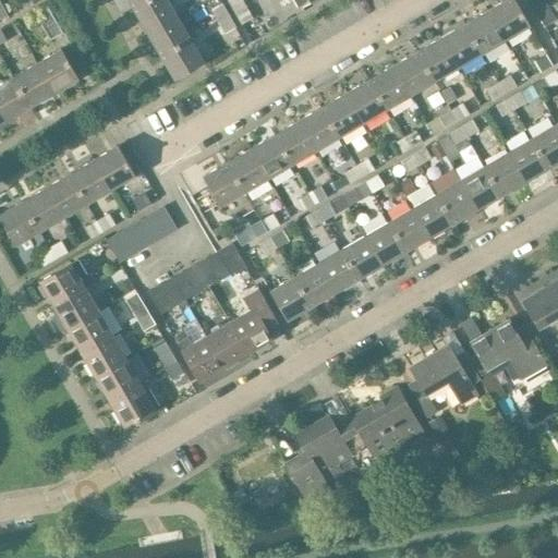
[(14,0),(20,9),(33,1),(32,0),(14,0)]
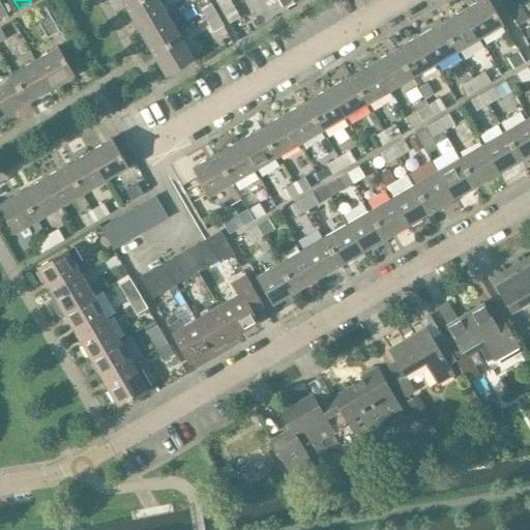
[(138,0),(126,7),(139,30),(166,15),(157,0),(138,0)]
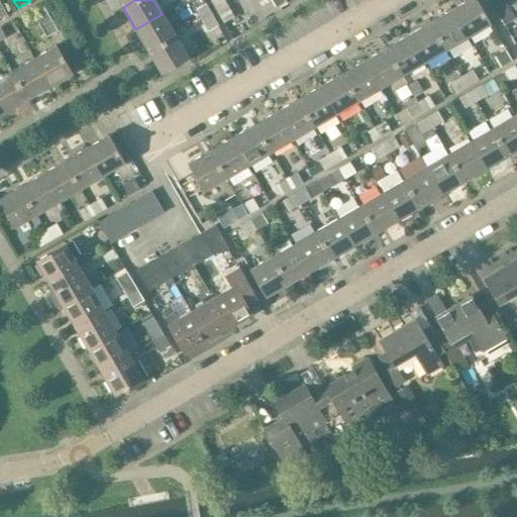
[(196,9),(202,20),(211,14),(202,0),(193,0),(191,2),(196,9)]
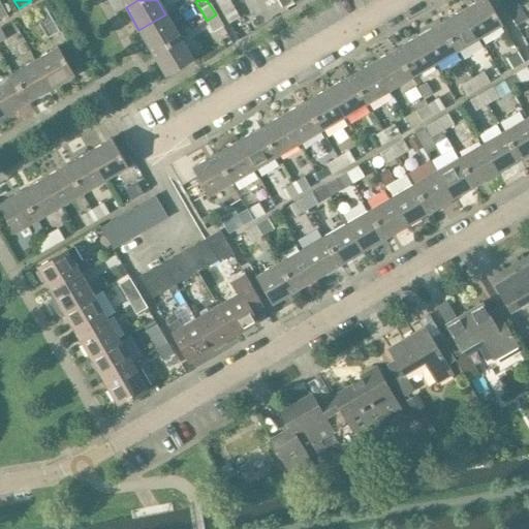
[(214,0),(215,0),(221,12),(232,5),(229,0),(214,0)]
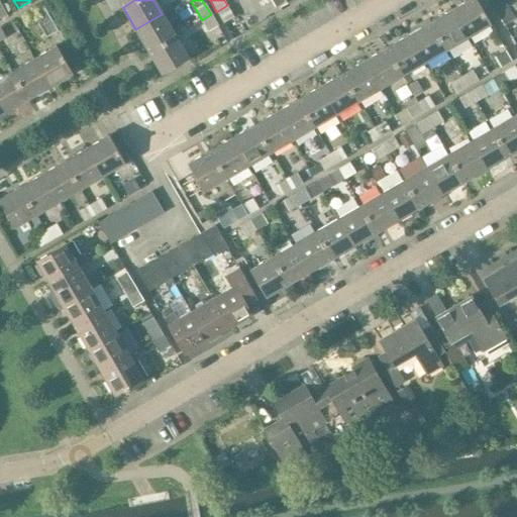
[(268,0),(274,9),(288,0),(268,0)]
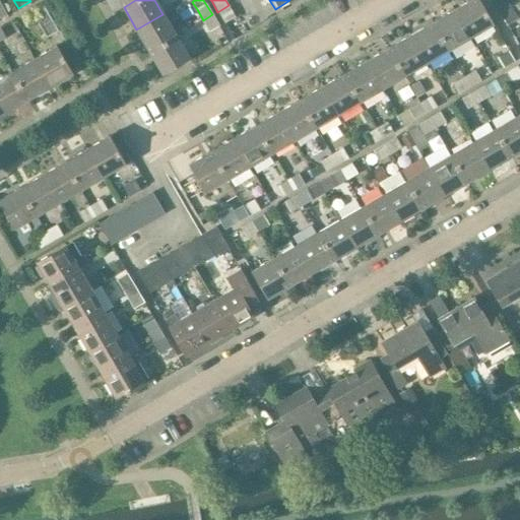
[(478,0),(470,0),(455,9),(471,37),(493,23),(478,0)]
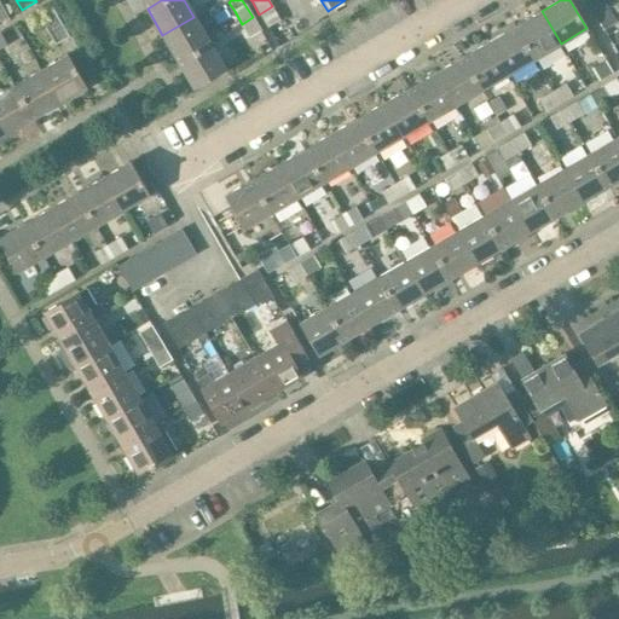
[(596,0),(589,5),(596,16),(607,9),(602,0),(596,0)]
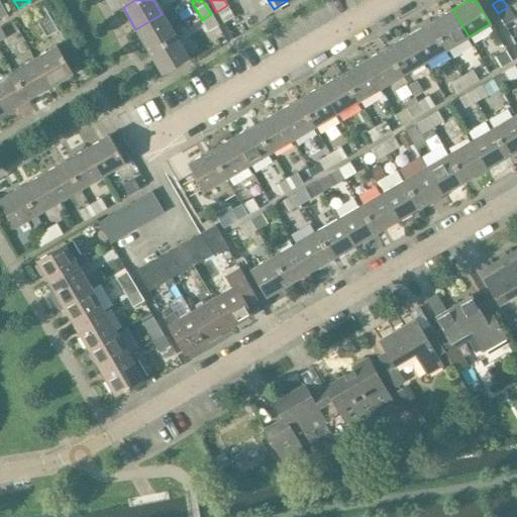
[(227,5),(216,12),(222,22),(233,16),(227,5)]
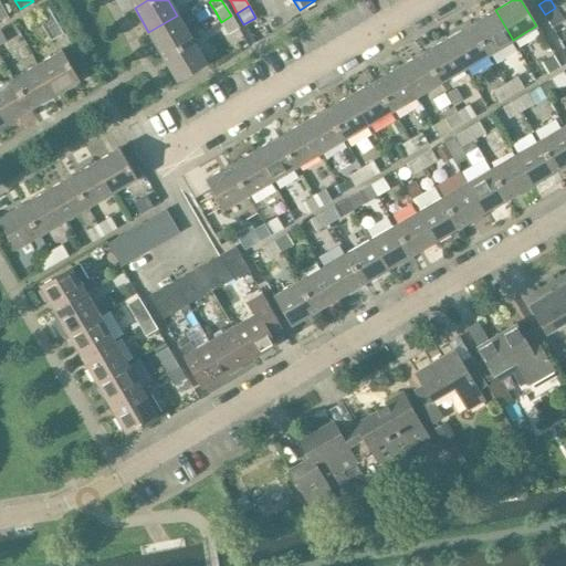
[(555,8),(545,14),(552,25),(562,20),(555,8)]
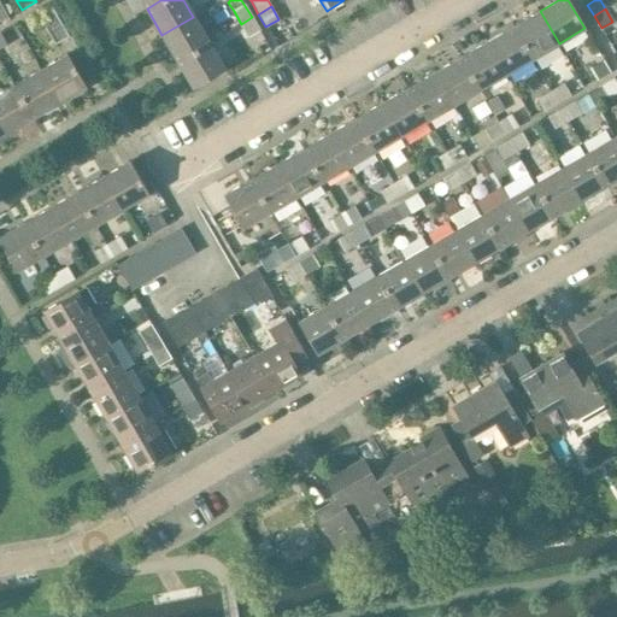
[(46,23),(39,11),(25,18),(33,31),(46,23)]
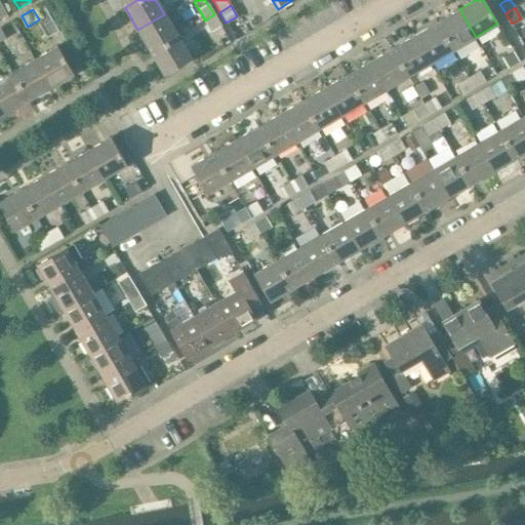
[(459,9),(437,23),(453,50),(476,37),(459,9)]
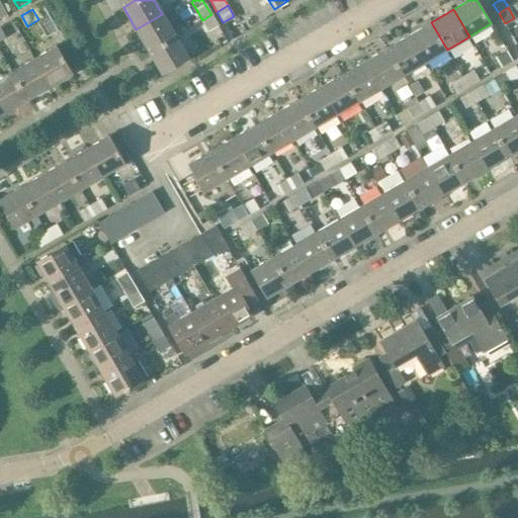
[(136,29),(150,52),(176,35),(162,14),(136,29)]
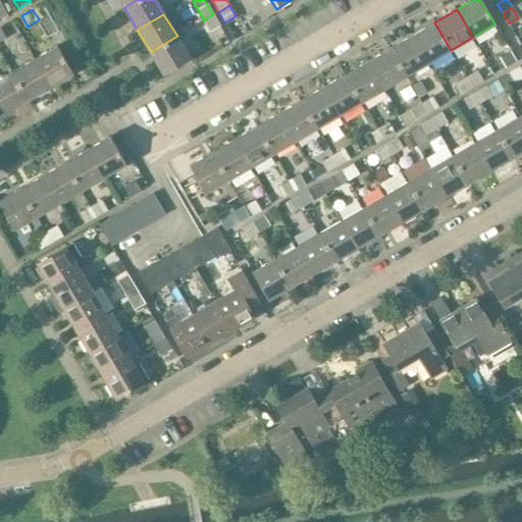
[(213,14),(204,20),(211,32),(220,27),(213,14)]
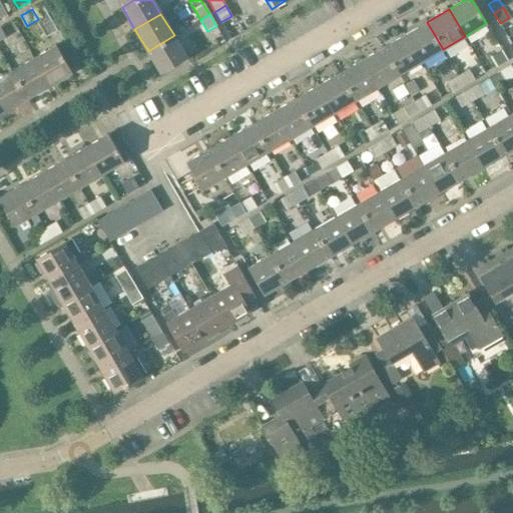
[(427,22),(405,35),(421,62),(443,49),(427,22)]
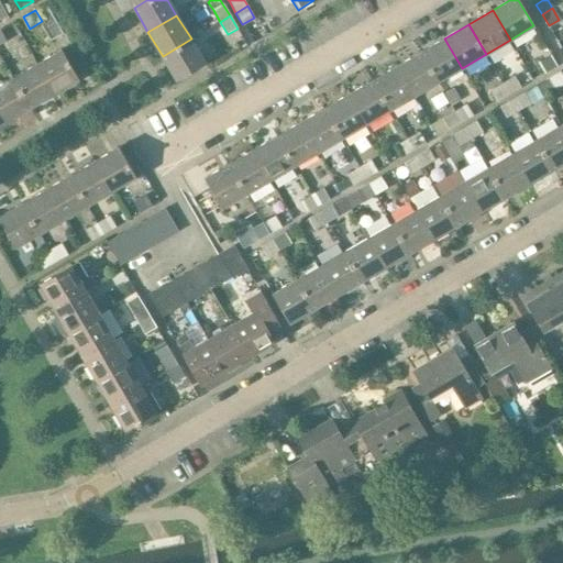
[(0,28),(0,53),(10,47),(7,41),(7,40),(0,28)]
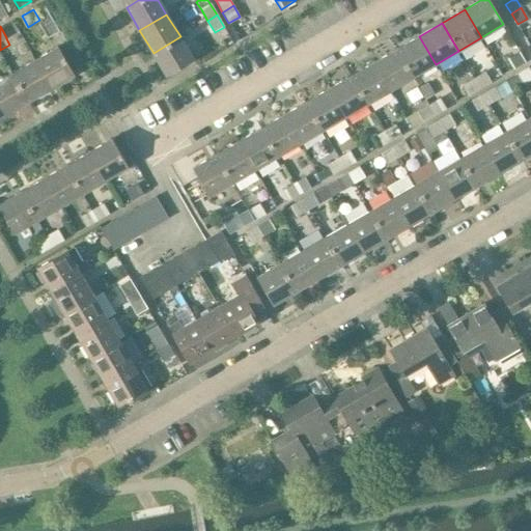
[(180,36),(154,53),(166,76),(193,60),(180,36)]
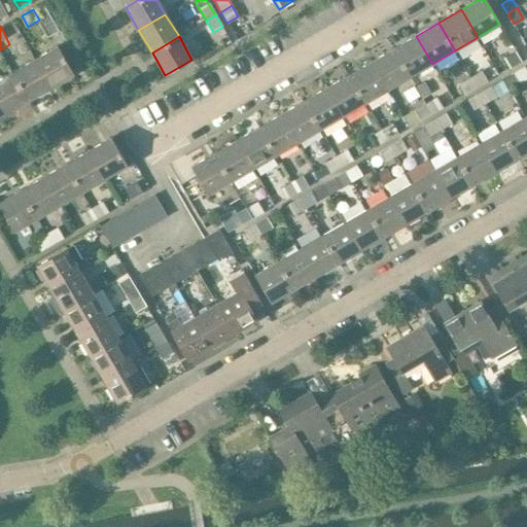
[(416,36),(393,49),(410,77),(432,64),(416,36)]
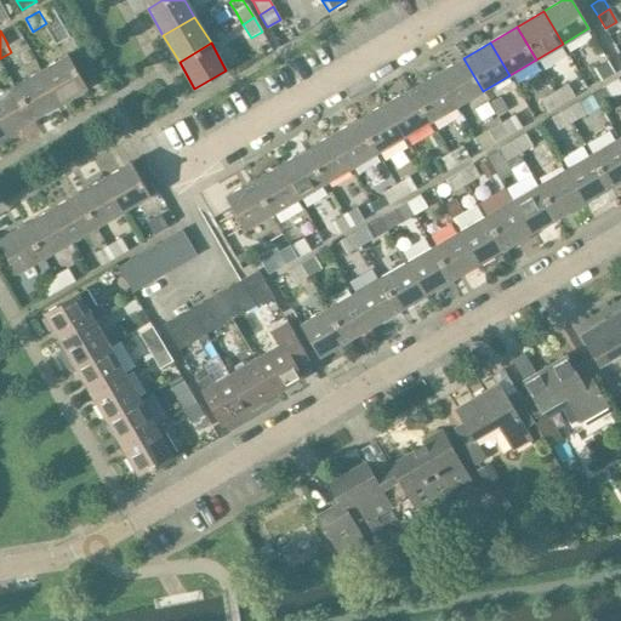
[(68,55),(41,70),(60,103),(86,87),(68,55)]
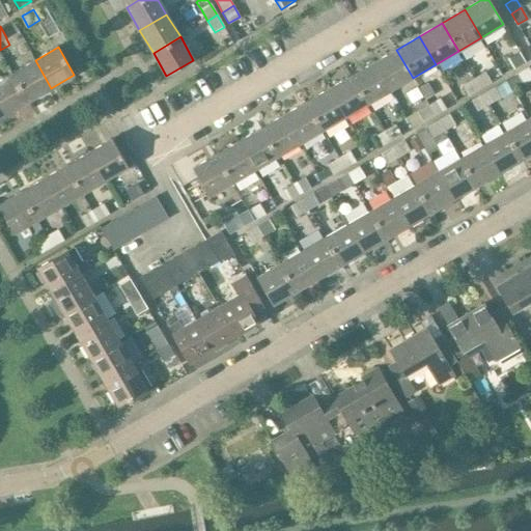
[(396,50),(373,63),(390,90),(413,78),(396,50)]
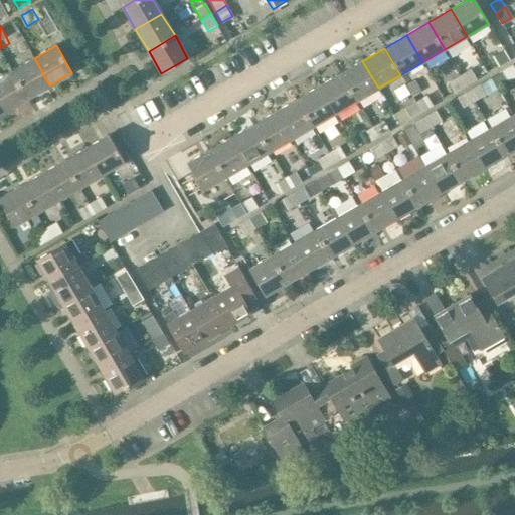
[(492,56),(498,66),(499,67),(510,60),(504,49),(492,56)]
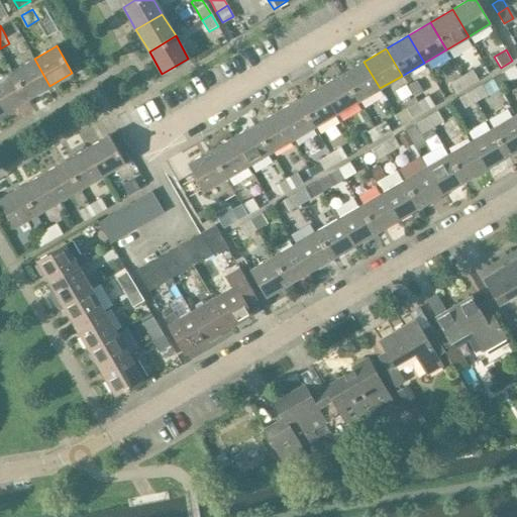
[(34,59),(12,72),(27,99),(49,86),(34,59)]
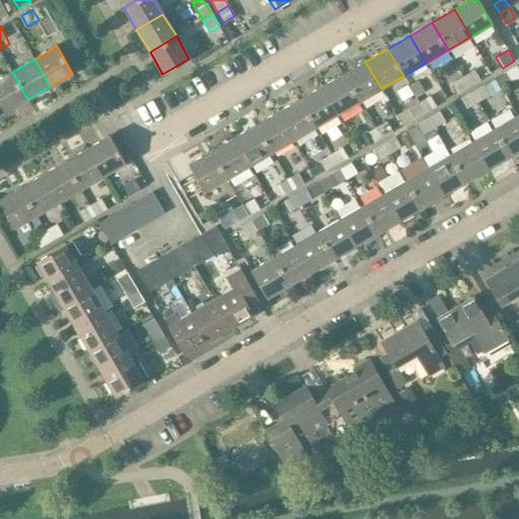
[(365,62),(343,74),(359,101),(381,88),(365,62)]
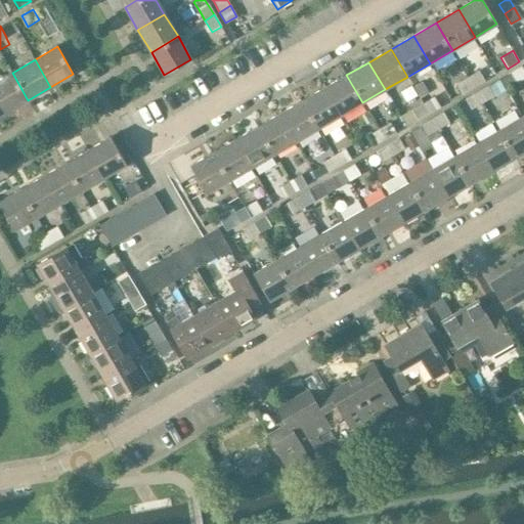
[(523,70),(521,66),(498,79),(506,89),(523,78),(523,70)]
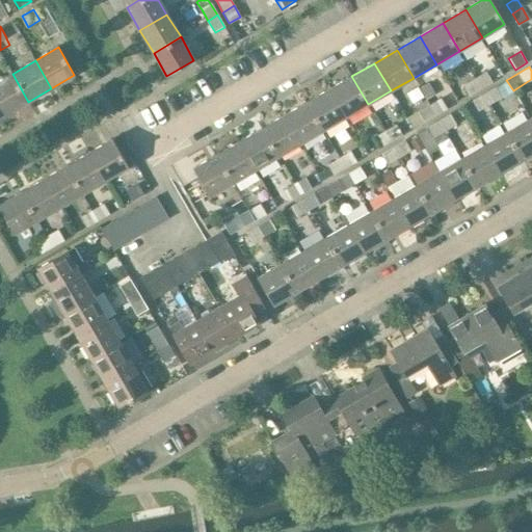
[(486,72),(475,78),(481,89),(493,82),(486,72)]
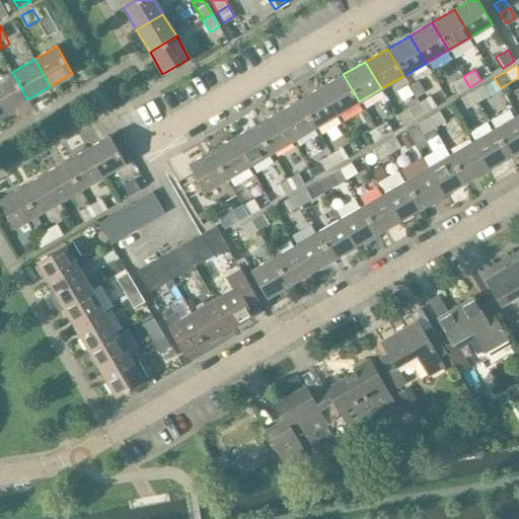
[(12,72),(0,78),(0,102),(5,113),(27,99),(12,72)]
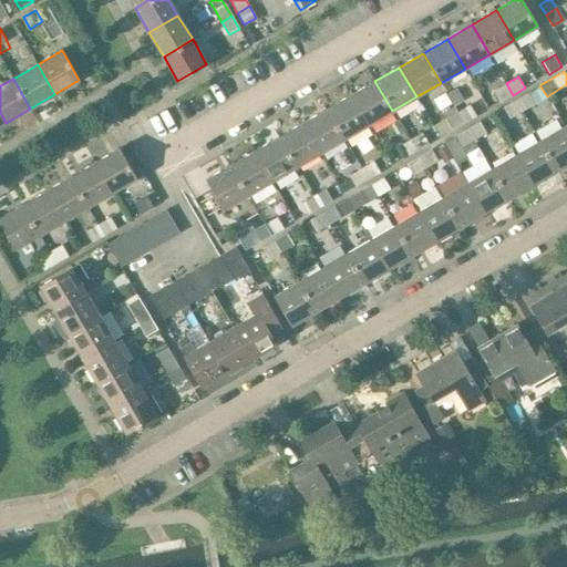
[(374,81),(351,95),(368,125),(392,111),(374,81)]
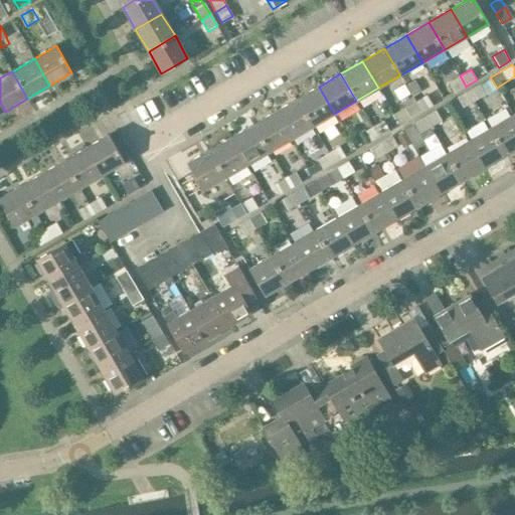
[(466,87),(460,75),(448,82),(455,94),(466,87)]
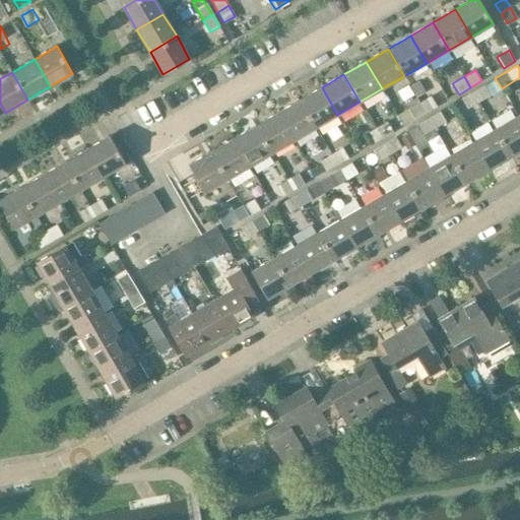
[(495,78),(473,90),(479,103),(502,89),(501,88),(502,88),(495,78)]
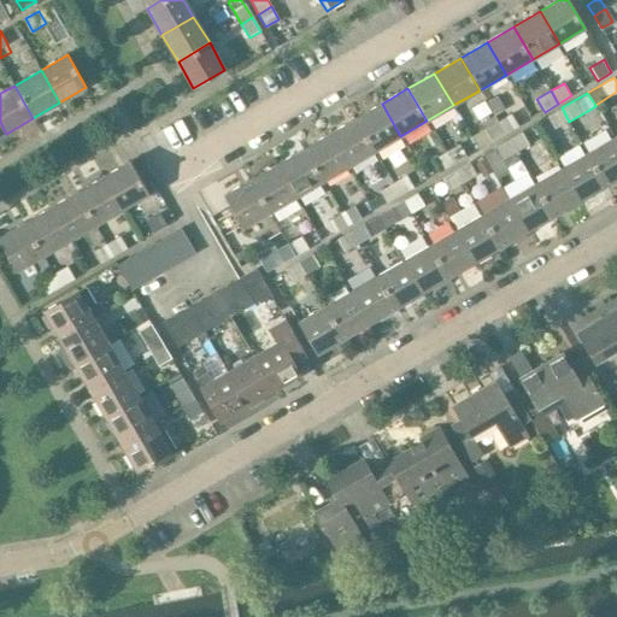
[(488,104),(487,104),(493,113),(494,117),(504,111),(498,98),(488,104)]
